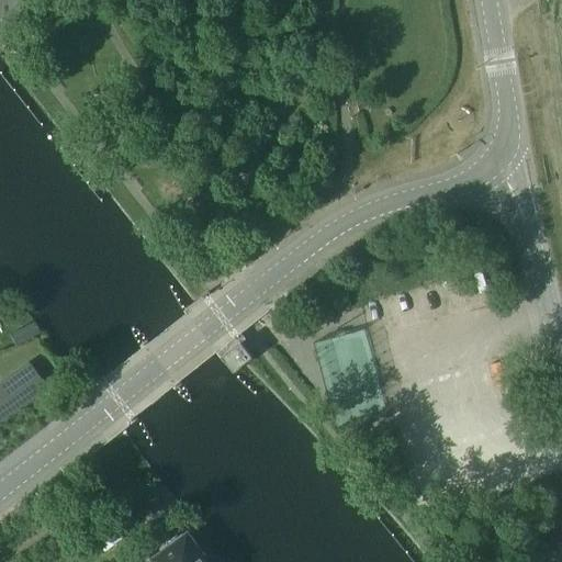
[(33,323),(19,330),(24,341),(38,333),(33,323)]
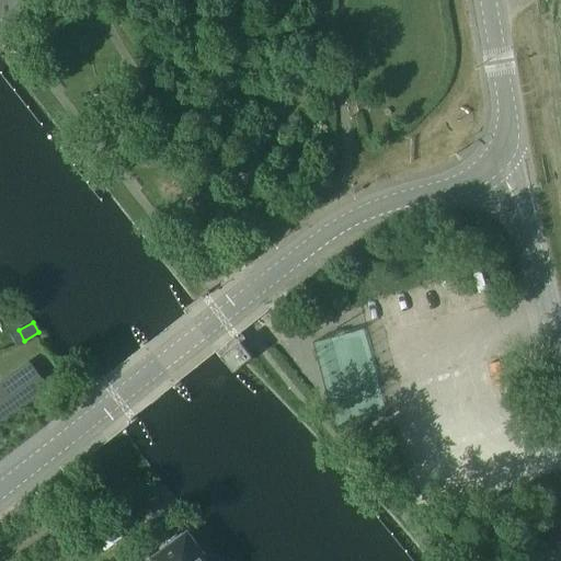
[(0,381),(0,420),(45,388),(27,363),(0,381)]
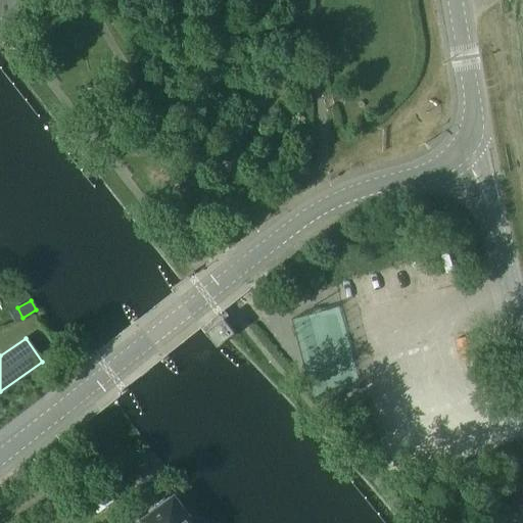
[(147,448),(132,459),(136,465),(151,456),(147,448)]
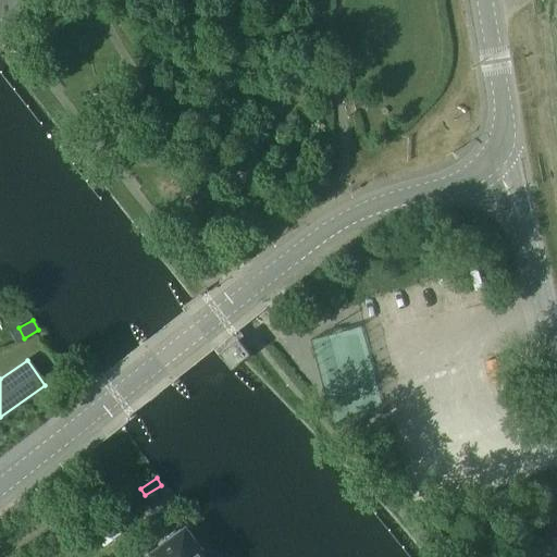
[(185,534),(158,555),(159,556),(205,556),(199,549),(198,552),(185,534)]
